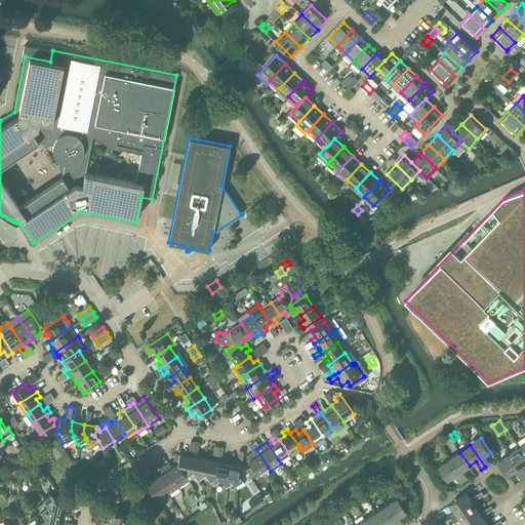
[(510,454),(524,476),(524,475),(524,469),(523,466),(524,463),(524,454),(520,447),(510,454)]
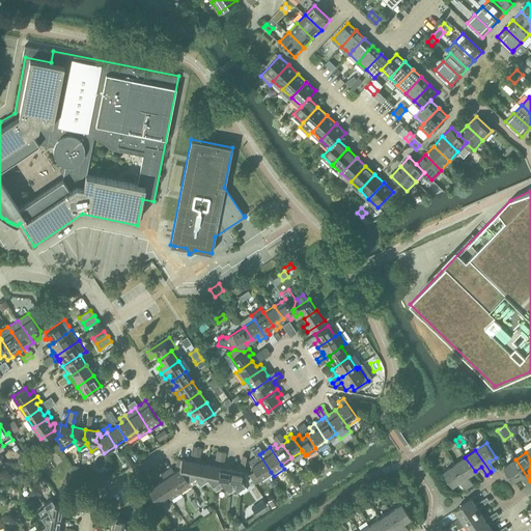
[(271,472),(259,454),(255,457),(255,455),(247,460),(259,479),(271,472)]
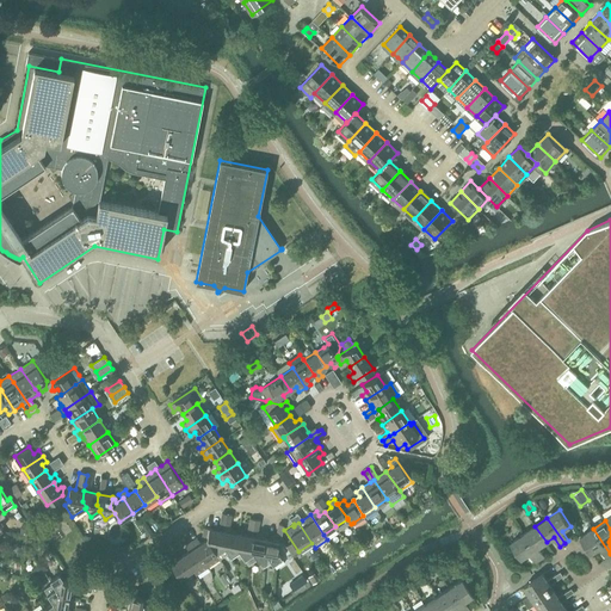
[(547,542),(535,526),(523,534),(541,560),(544,556),(538,548),(547,542)]
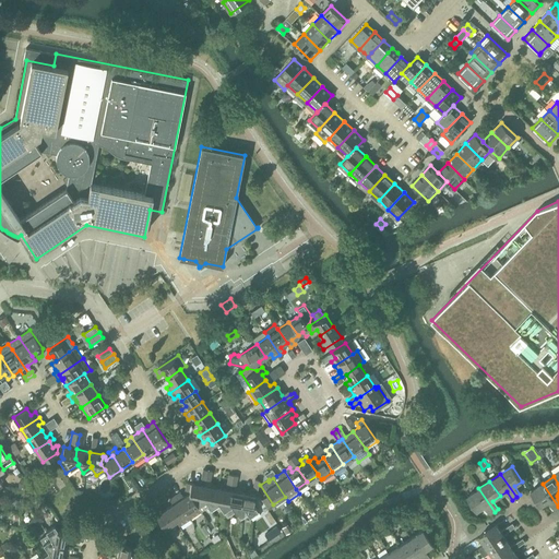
[(189,491),(189,492),(201,511),(209,506),(205,501),(206,501),(202,495),(204,486),(191,484),(189,491)]
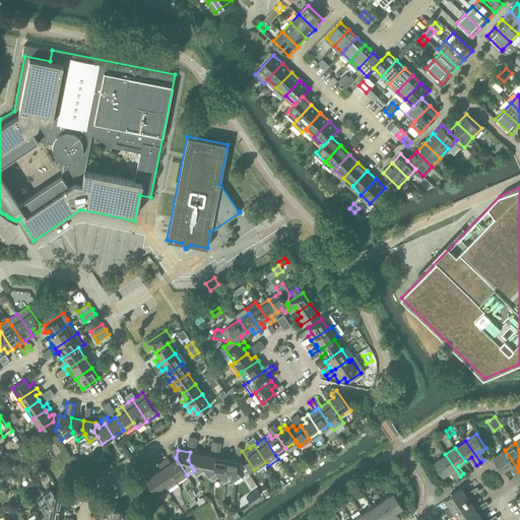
[(519,471),(505,450),(494,456),(504,470),(510,466),(515,473),(519,471)]
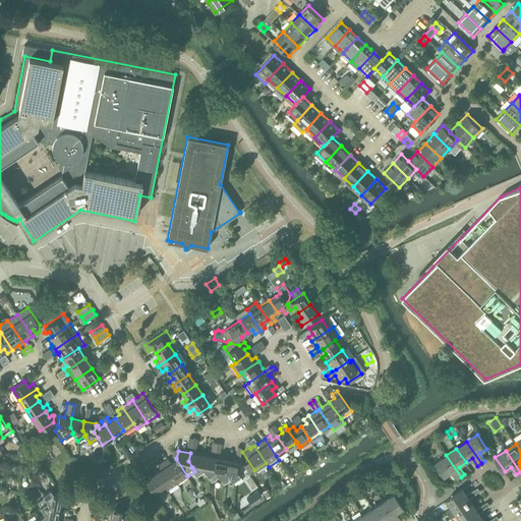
[(196,474),(204,469),(205,469),(200,463),(201,455),(190,453),(188,461),(192,467),(191,467),(194,471),(196,474)]
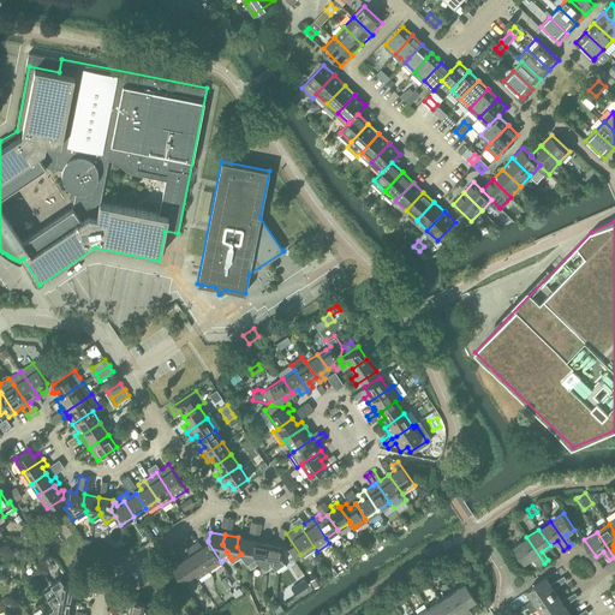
[(252,541),(238,537),(237,547),(242,554),(240,554),(250,568),(258,562),(255,557),(255,556),(251,550),(252,541)]
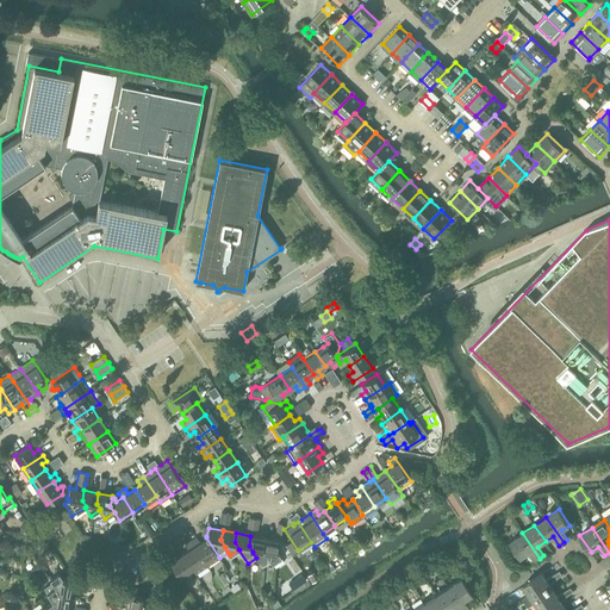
[(540,559),(522,533),(510,541),(521,558),(529,553),(535,561),(540,559)]
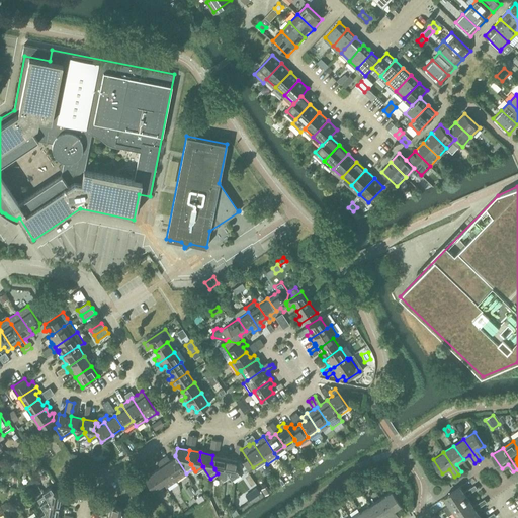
[(222,479),(223,482),(230,477),(227,471),(224,465),(225,457),(212,455),(211,463),(214,468),(214,469),(218,473),(222,479)]
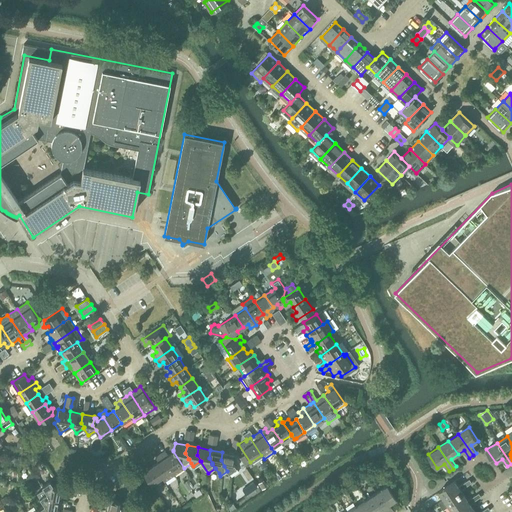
[(160,454),(174,475),(184,468),(173,451),(168,455),(165,451),(160,454)]
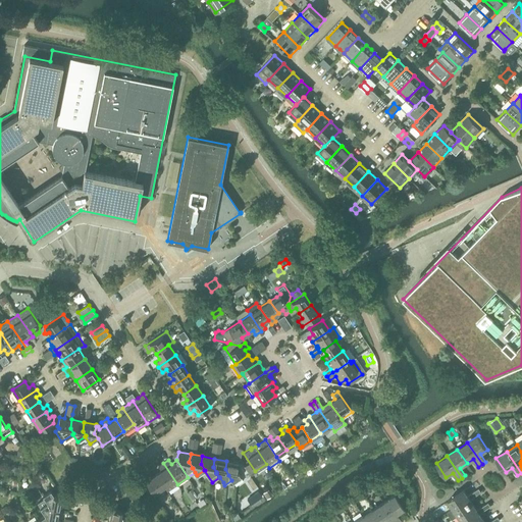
[(239,463),(226,461),(225,469),(228,475),(231,480),(233,482),(241,477),(238,472),(239,463)]
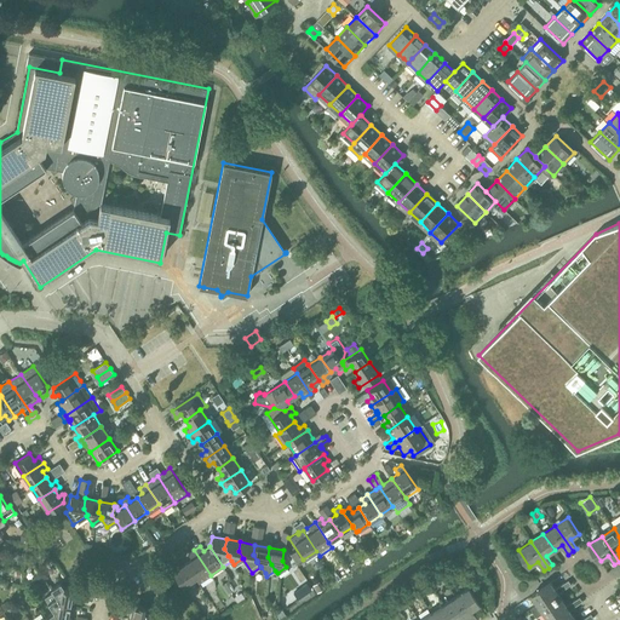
[(185,563),(195,578),(199,583),(211,575),(194,550),(188,554),(191,558),(185,563)]
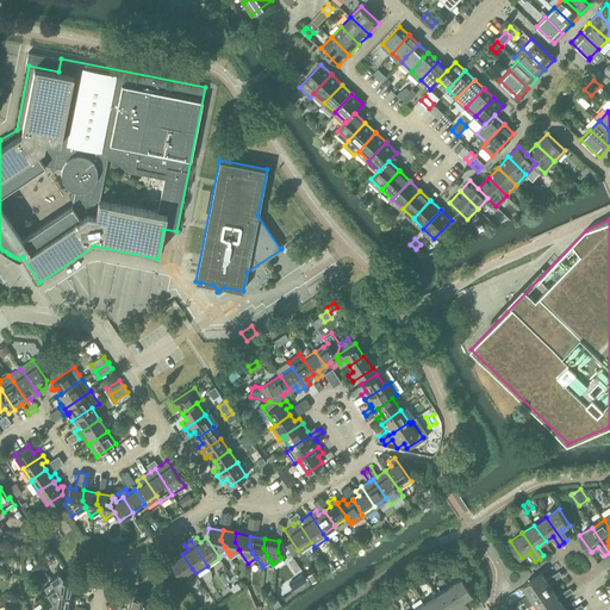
[(192,568),(182,554),(176,558),(173,553),(167,558),(180,577),(192,568)]
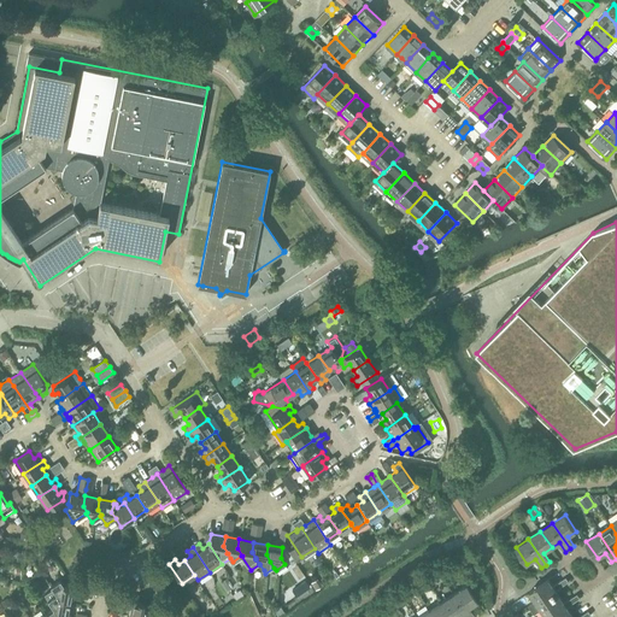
[(227,577),(223,581),(229,591),(234,588),(227,577)]
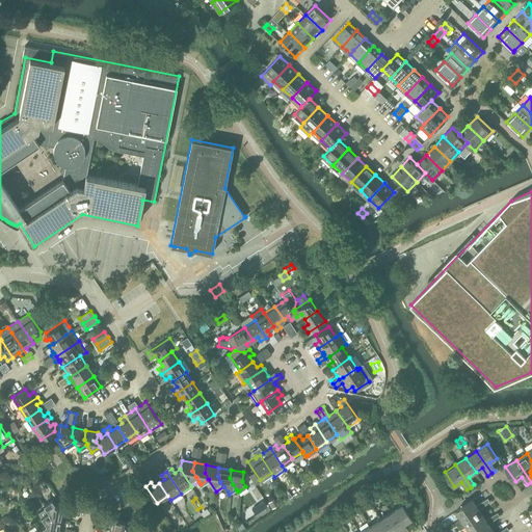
[(43,505),(45,508),(48,512),(49,512),(52,517),(61,519),(62,513),(70,514),(70,512),(78,513),(79,505),(71,503),(70,507),(55,505),(51,500),(43,505)]
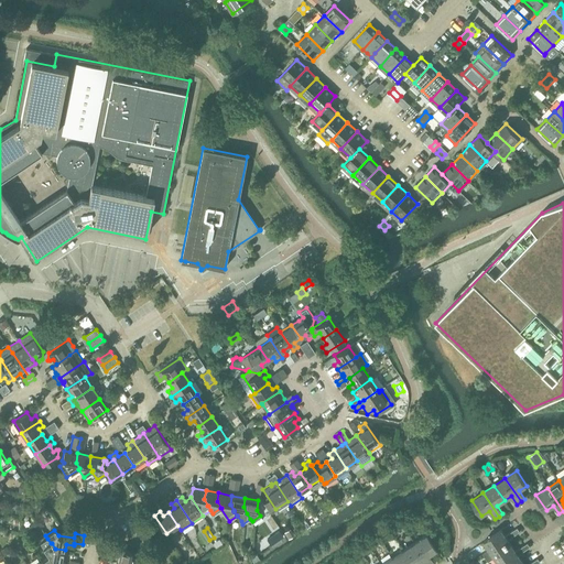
[(291,530),(284,533),(289,540),(295,537),(291,530)]
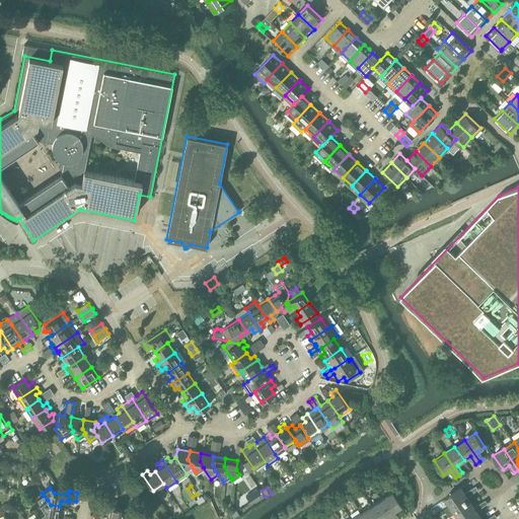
[(461,488),(445,498),(450,506),(466,495),(465,493),(461,488)]
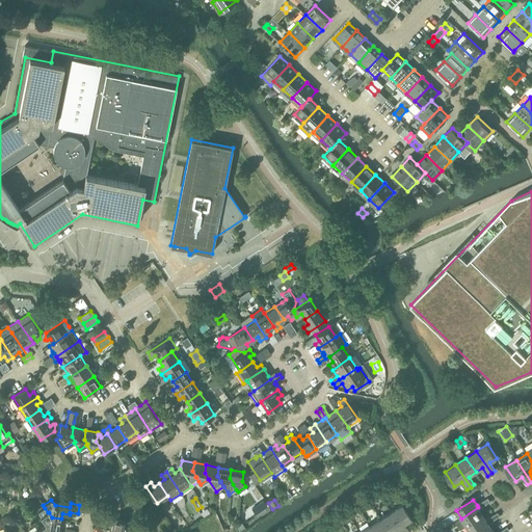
[(264,501),(258,504),(259,506),(262,510),(268,507),(264,501)]
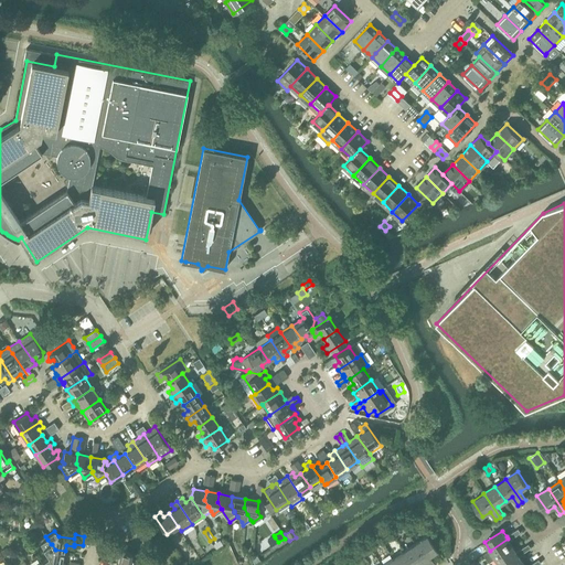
[(490,551),(484,554),(490,562),(496,557),(513,546),(509,541),(514,536),(512,533),(507,536),(508,539),(490,551)]
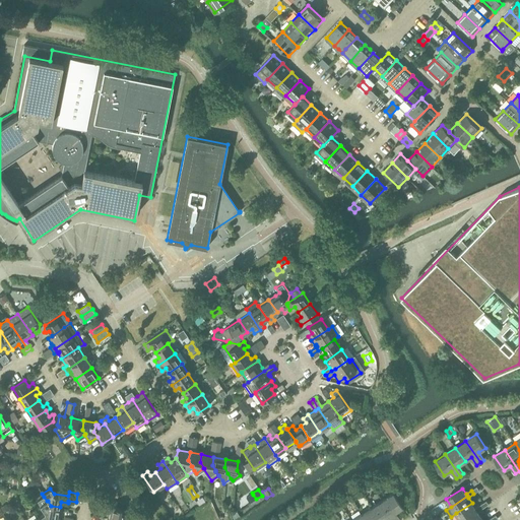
[(382,500),(395,519),(398,519),(400,519),(395,511),(402,507),(392,493),(382,500)]
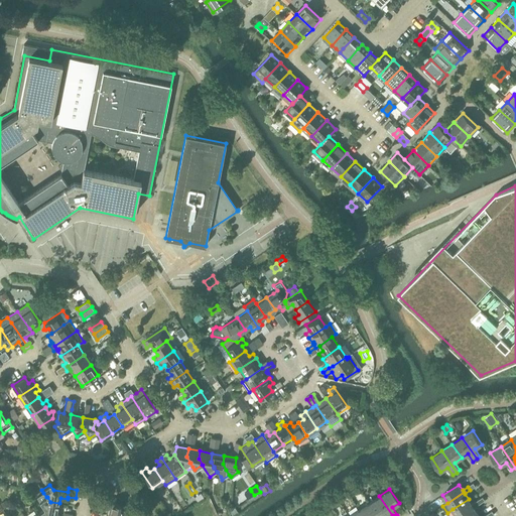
[(36,498),(39,502),(44,509),(45,509),(48,513),(57,515),(59,503),(50,502),(47,497),(46,497),(43,493),(36,498)]
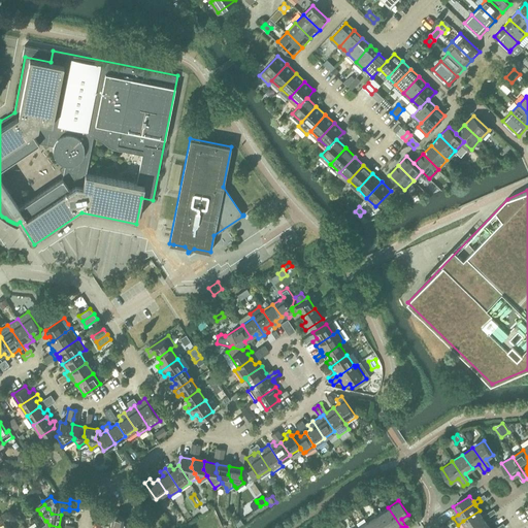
[(350,505),(344,508),(349,515),(354,512),(350,505)]
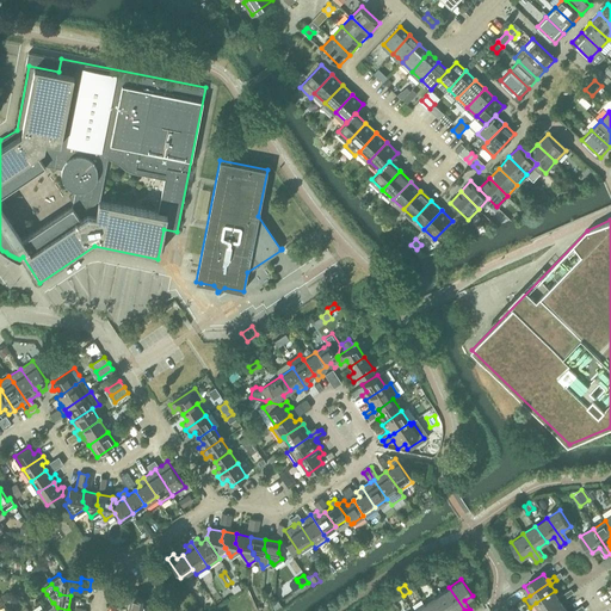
[(464,610),(449,587),(437,596),(446,610),(449,610),(455,608),(457,610),(464,610)]
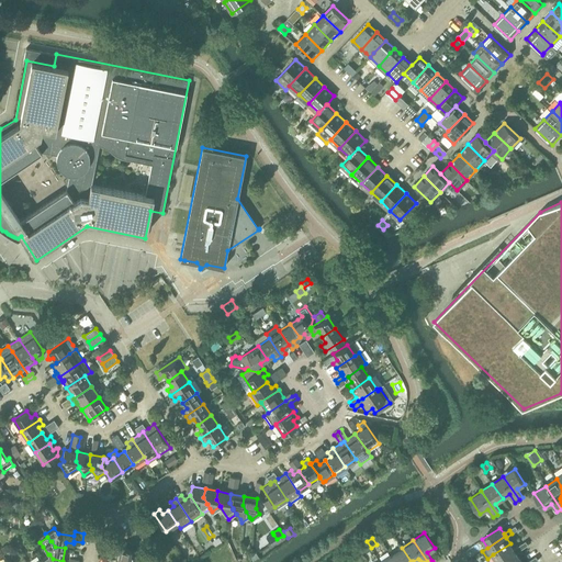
[(510,543),(493,554),(497,561),(515,551),(514,549),(510,543)]
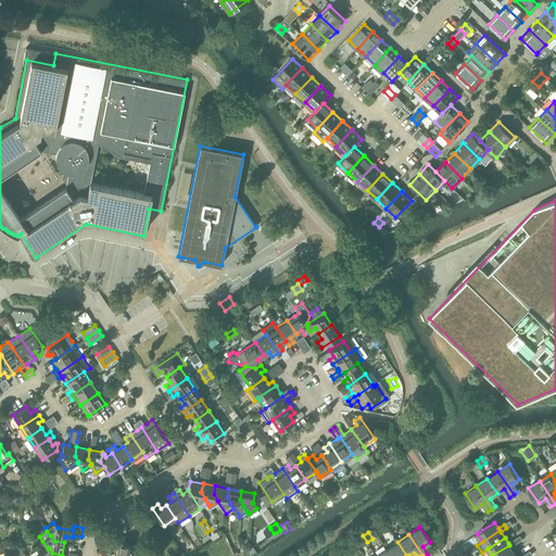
[(517,543),(514,539),(508,543),(509,545),(492,555),(509,555),(515,553),(510,546),(517,543)]
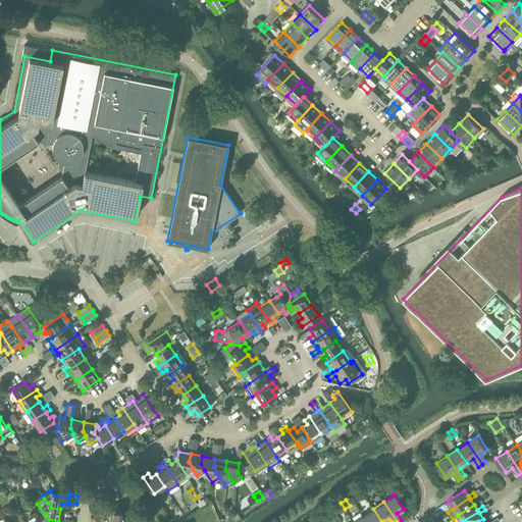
[(128,521),(120,510),(111,508),(109,520),(117,521),(128,521)]
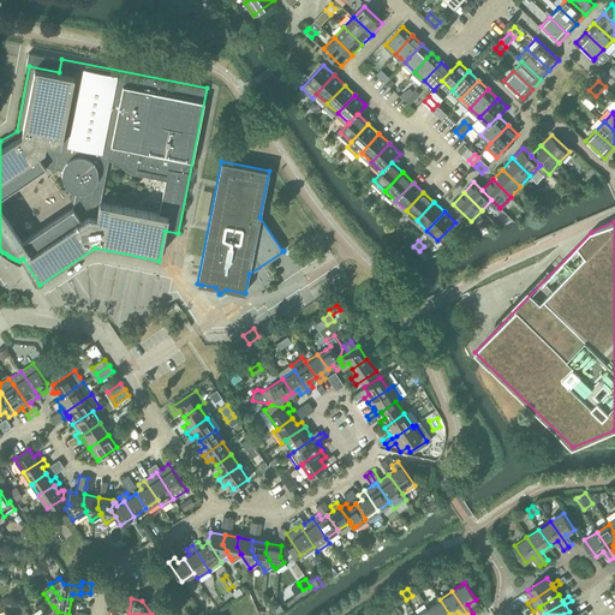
[(449,614),(440,599),(428,608),(433,614),(449,614)]
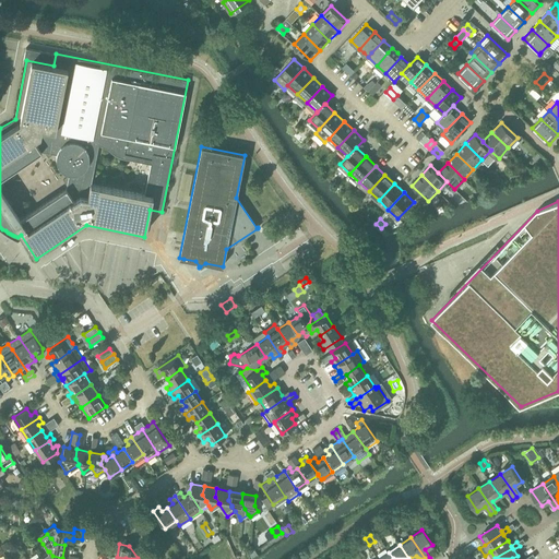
[(347,549),(343,552),(346,558),(347,558),(352,556),(347,549)]
